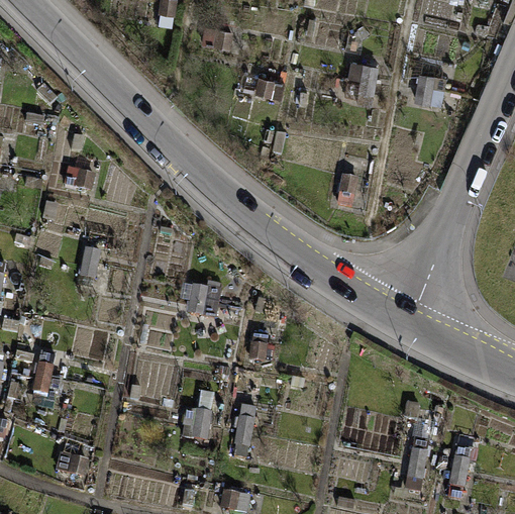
[(175,12),(177,0),(160,0),(159,7),(155,7),(153,16),(159,17),(158,21),(171,23),(173,11),(175,12)]
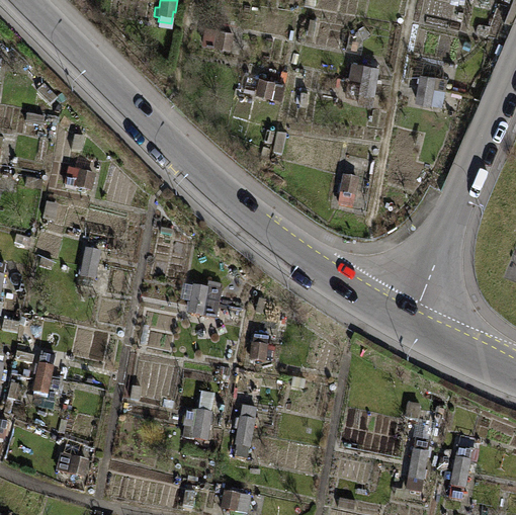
[(307,31),(313,32),(316,16),(310,15),(307,31)]
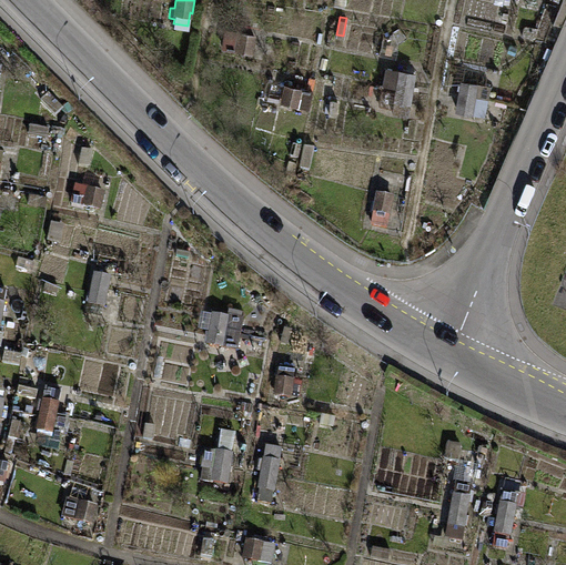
[(253,50),(255,31),(223,27),(221,46),(253,50)]
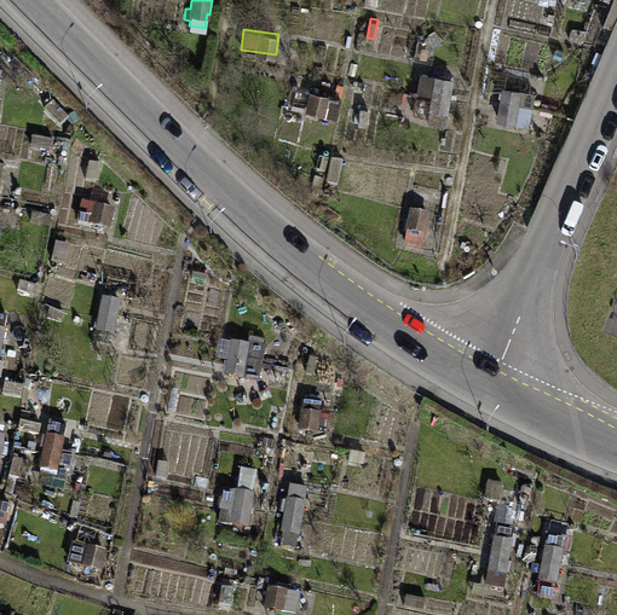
[(444,123),(454,75),(420,69),(416,88),(431,92),(426,120),(444,123)]
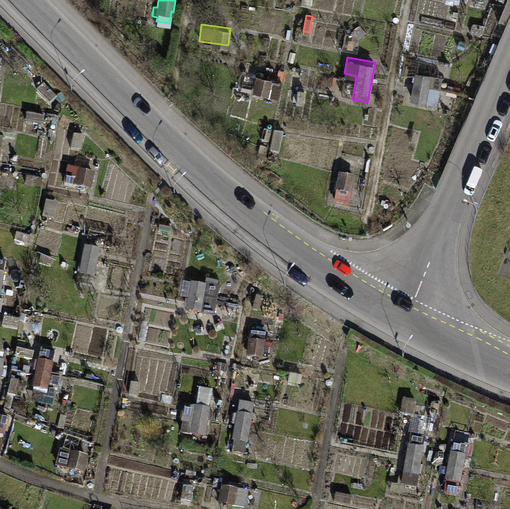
[(410,97),(436,102),(442,75),(415,69),(410,97)]
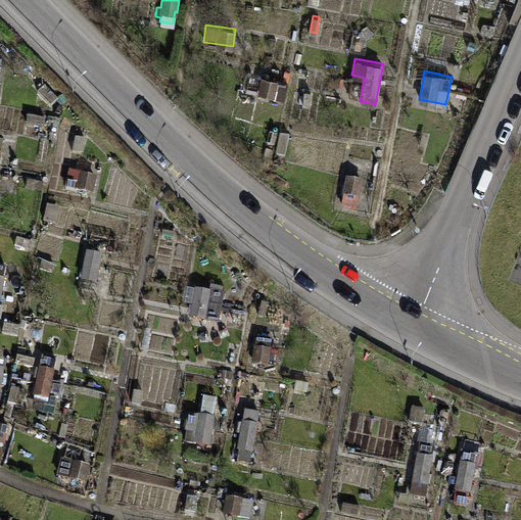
[(284,97),(288,80),(261,74),(256,91),(284,97)]
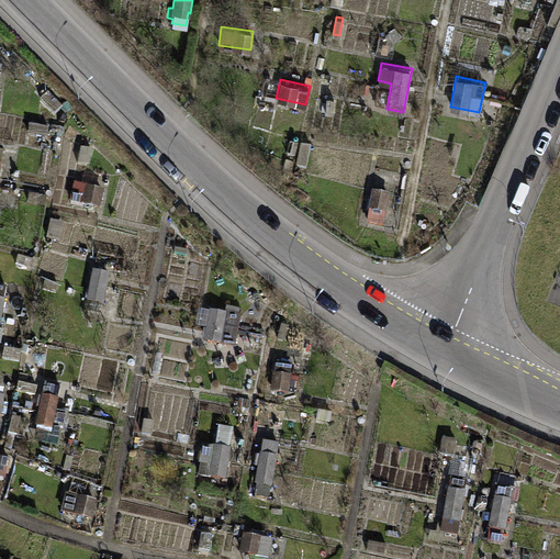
[(41,96),(53,110),(60,103),(48,89),(41,96)]
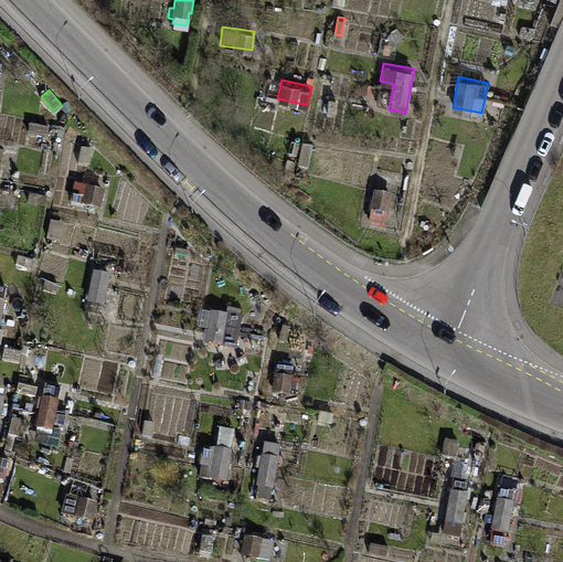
[(46,136),(48,125),(29,122),(27,133),(46,136)]
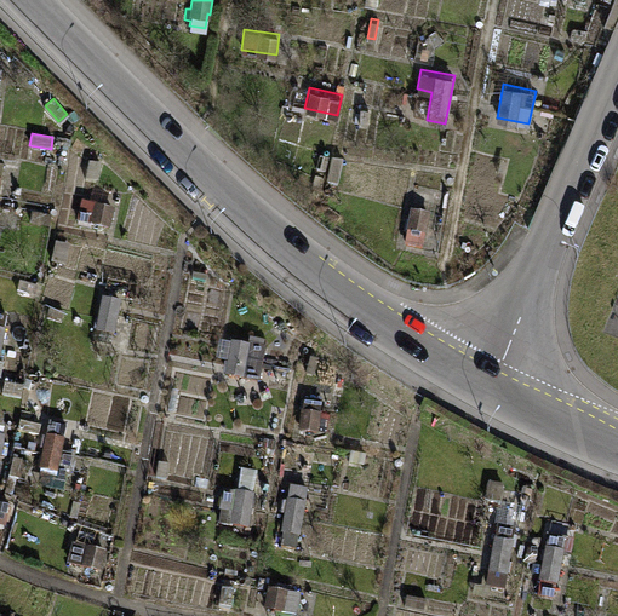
[(86,154),(92,144),(76,133),(69,143),(86,154)]
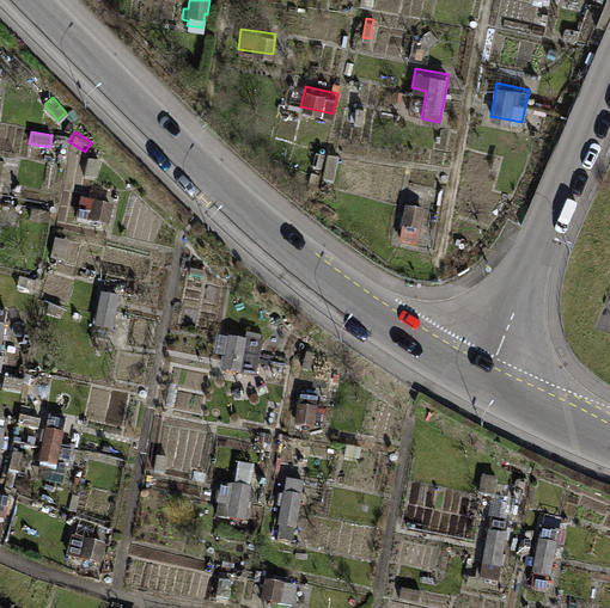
[(109,222),(113,204),(79,197),(75,215),(109,222)]
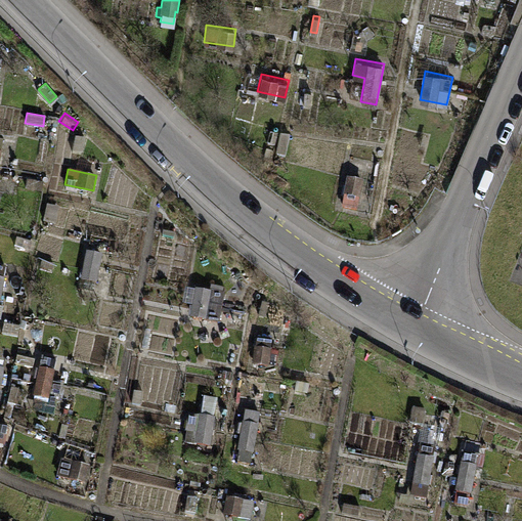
[(357,209),(363,178),(346,175),(340,205),(357,209)]
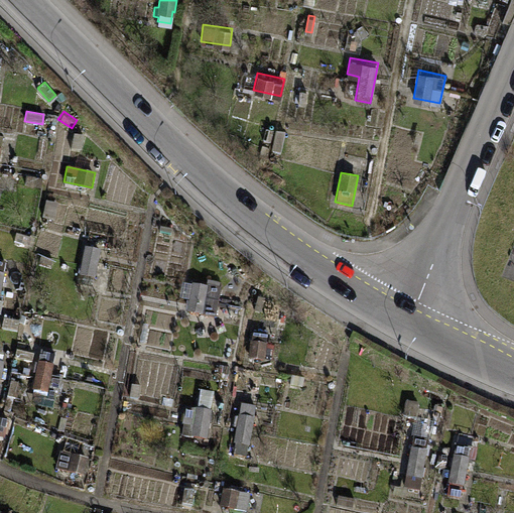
[(41,216),(53,219),(58,202),(46,198),(41,216)]
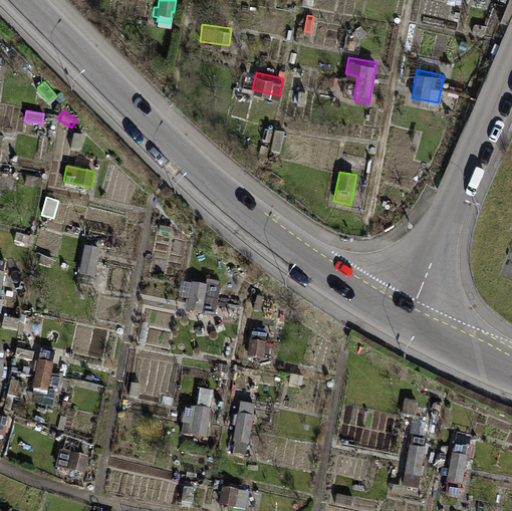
[(14,241),(29,245),(32,236),(16,231),(14,241)]
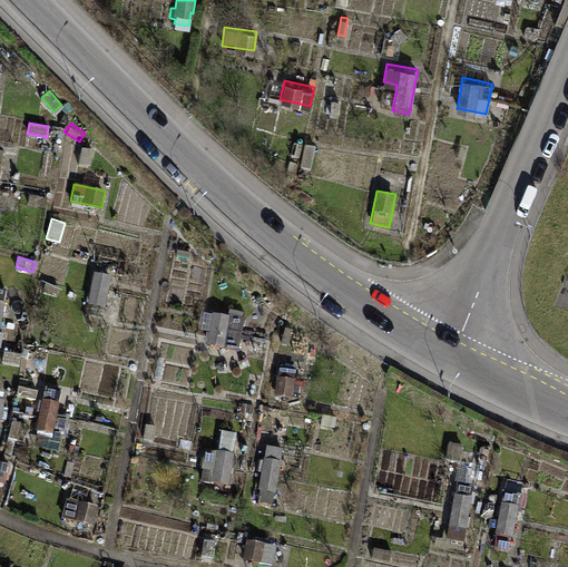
[(87,302),(105,305),(111,275),(92,271),(87,302)]
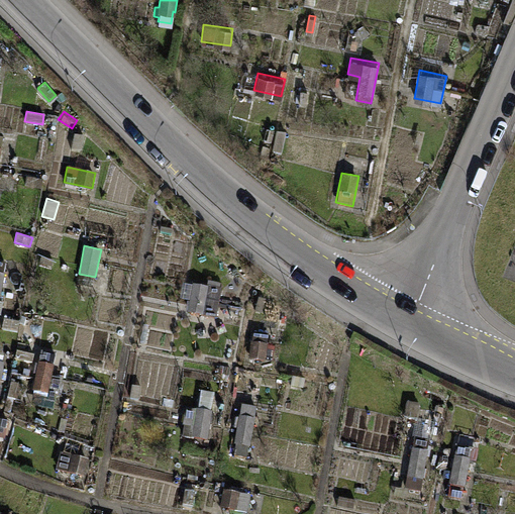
[(50,266),(53,258),(41,255),(39,264),(50,266)]
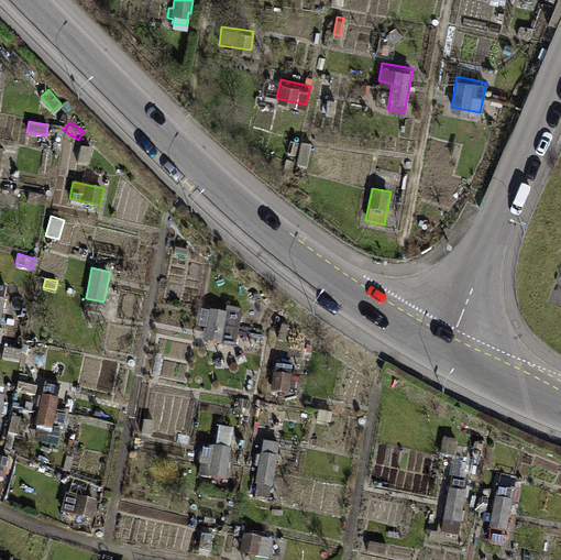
[(204,339),(234,344),(241,308),(226,305),(224,310),(209,308),(204,339)]
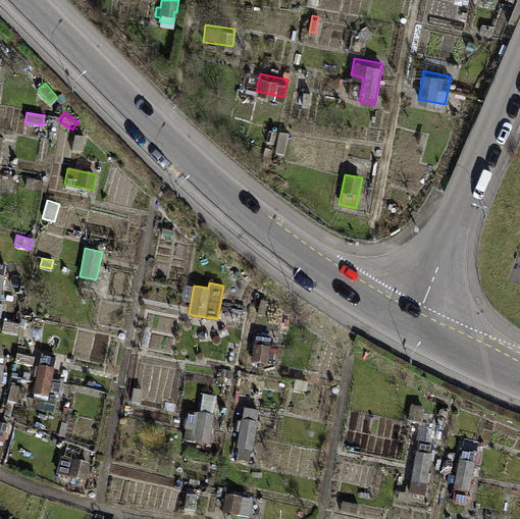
[(252,361),(268,362),(270,335),(255,333),(252,361)]
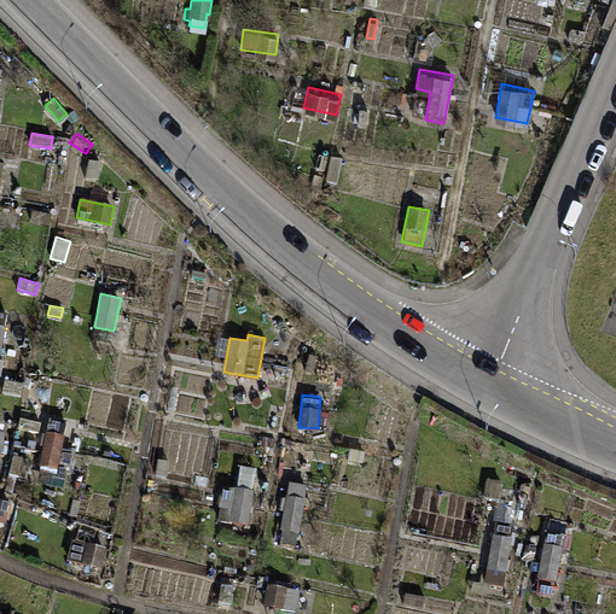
[(36,463),(70,471),(74,449),(60,446),(67,421),(47,416),(36,463)]
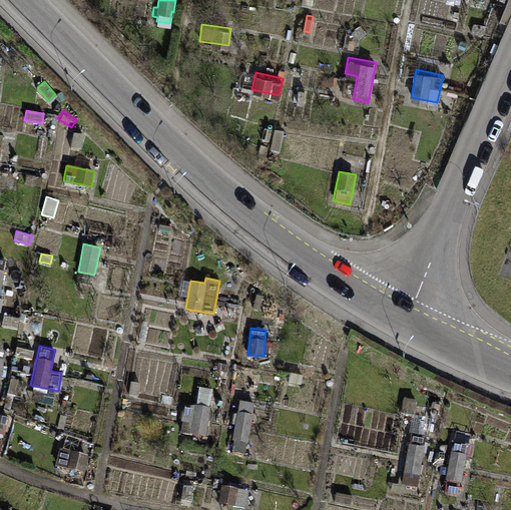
[(301,361),(309,363),(312,349),(304,347),(301,361)]
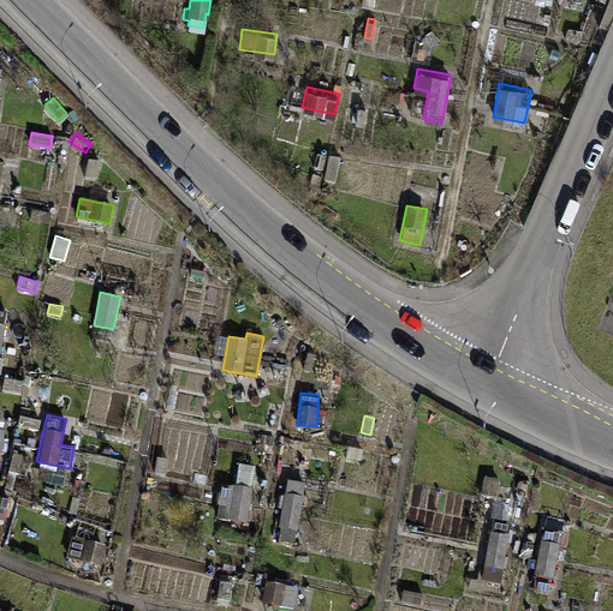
[(155,471),(166,472),(168,457),(158,456),(155,471)]
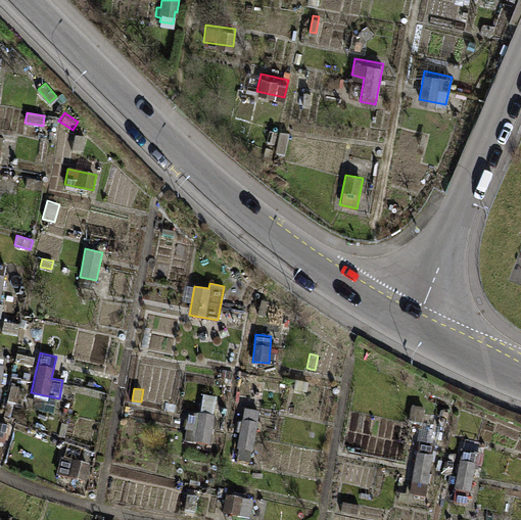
[(409,420),(422,421),(424,407),(411,405),(409,420)]
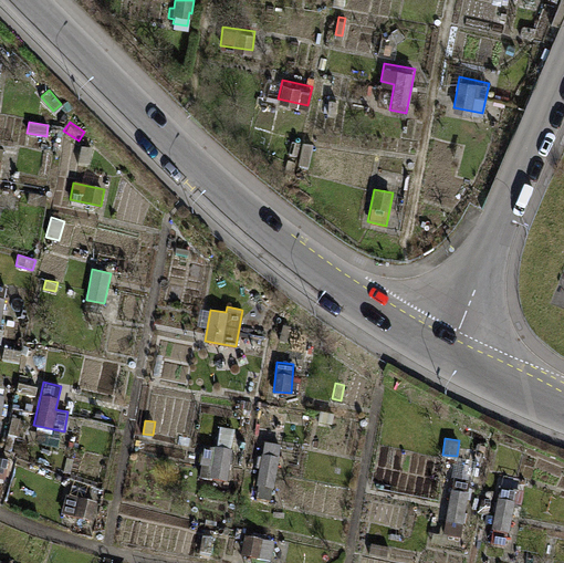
[(271,488),(274,488),(281,444),(263,441),(257,486),(258,486),(256,498),(270,500),(271,488)]
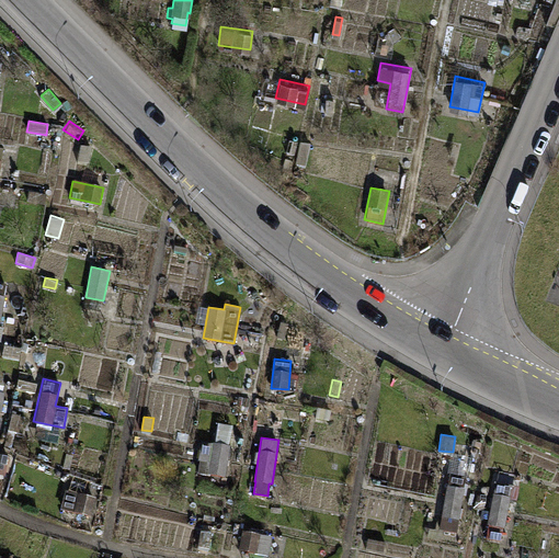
[(225,477),(229,445),(201,442),(195,473),(225,477)]
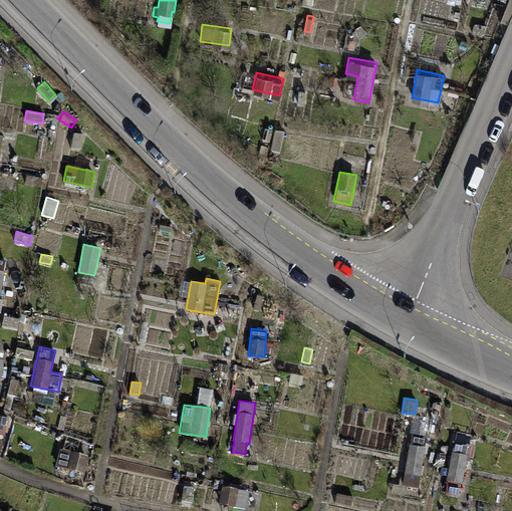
[(445,491),(459,494),(468,444),(454,441),(445,491)]
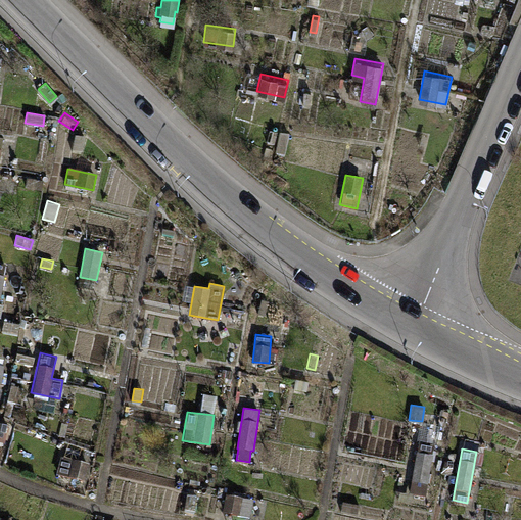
[(410,492),(425,494),(432,455),(416,452),(410,492)]
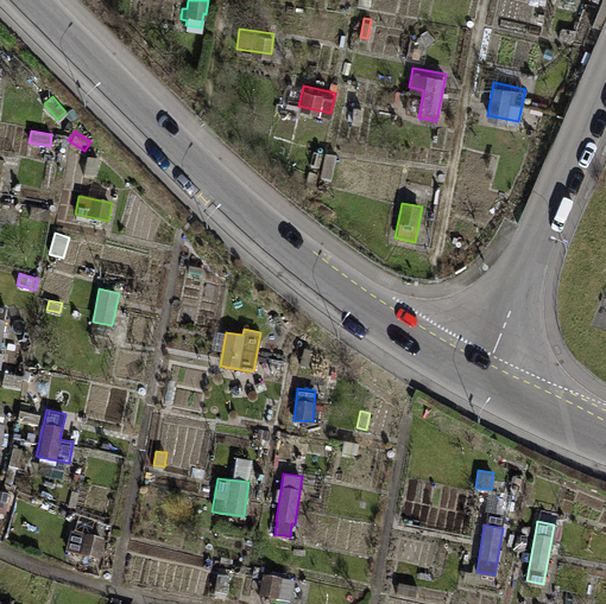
[(215,593),(225,593),(226,574),(216,574),(215,593)]
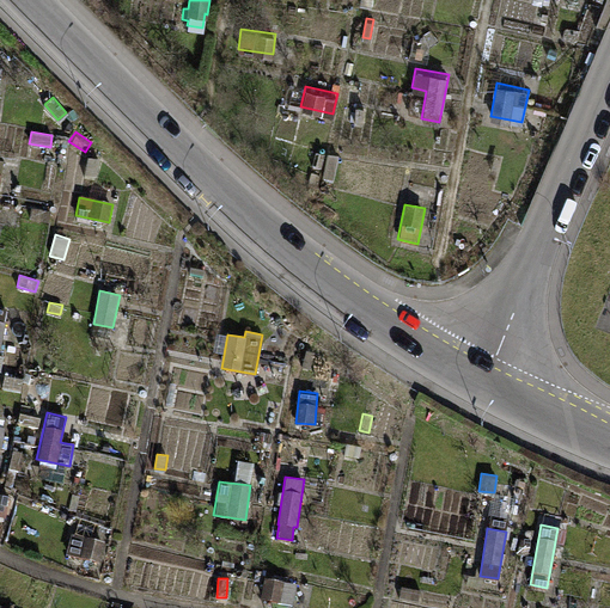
[(294,603),(297,584),(263,579),(261,599),(294,603)]
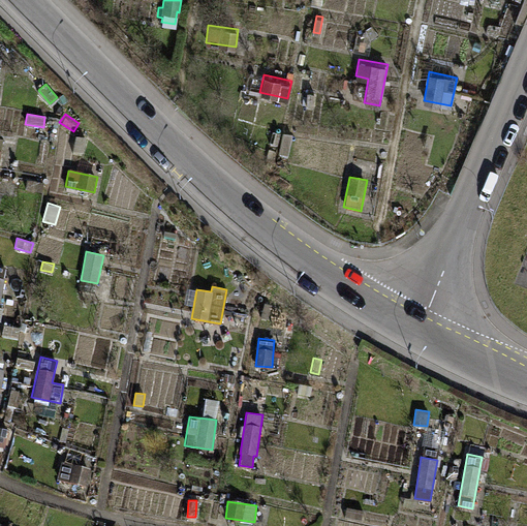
[(361,520),(363,511),(346,506),(344,516),(361,520)]
